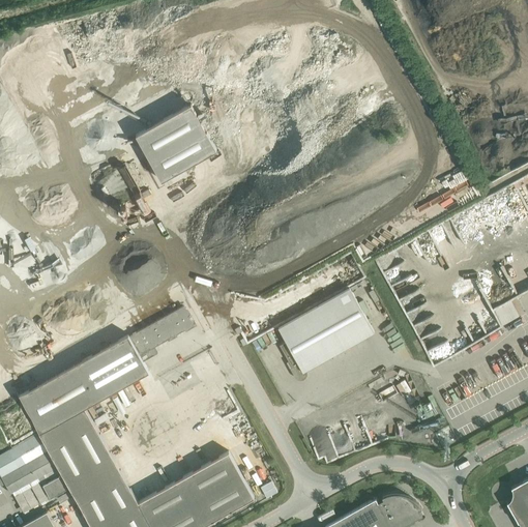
[(134,137),(159,183),(214,152),(189,106),(134,137)]
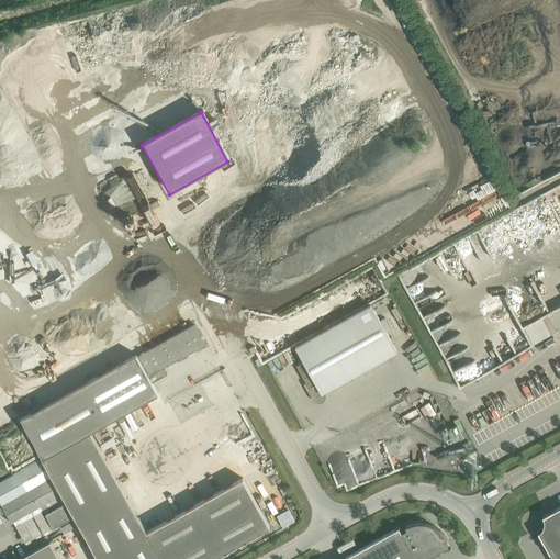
[(157,202),(143,208),(131,176),(115,181),(130,219),(135,216),(138,225),(152,220),(149,212),(159,209),(157,202)]
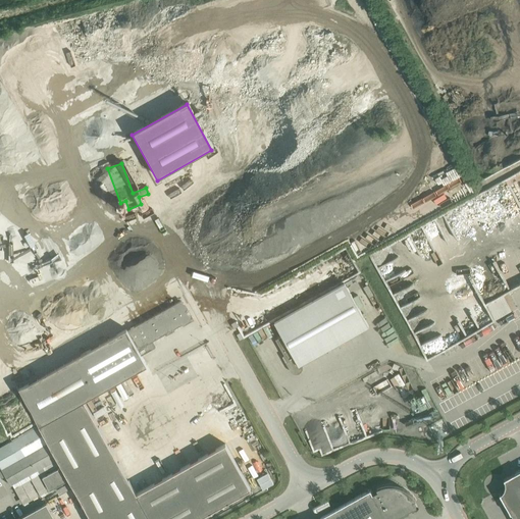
[(110,205),(111,214),(120,214),(120,204),(110,205)]
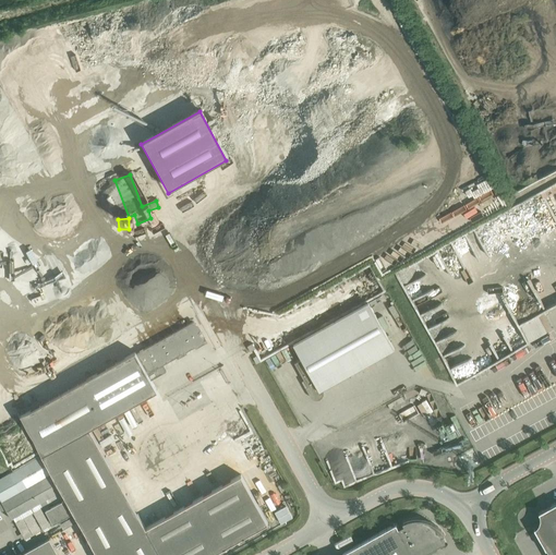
[(293,365),(292,366),(305,389),(304,390),(309,399),(310,399),(310,400),(311,401),(312,401),(313,402),(314,402),(315,402),(316,401),(317,401),(318,400),(319,399),(321,398),(321,397),(321,396),(321,395),(321,394),(319,393),(393,352),(366,305),(364,306),(361,302),(347,310),(349,315),(291,348),(300,363),(293,366),(293,365)]
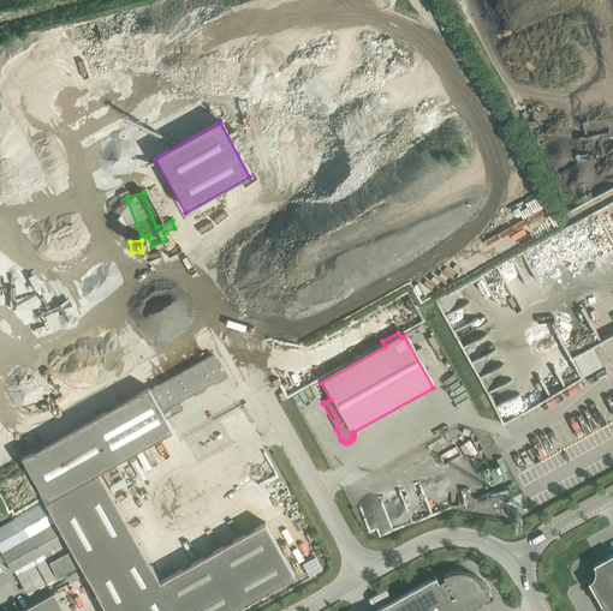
[(581,379),(601,369),(591,352),(571,363),(581,379)]
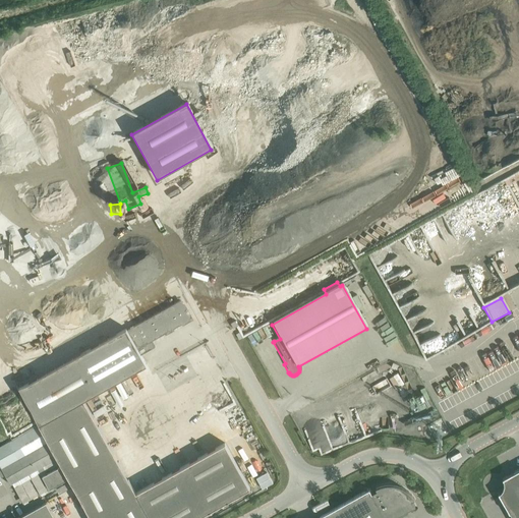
[(179,306),(177,303),(125,333),(135,351),(189,322),(180,305),(179,306)]
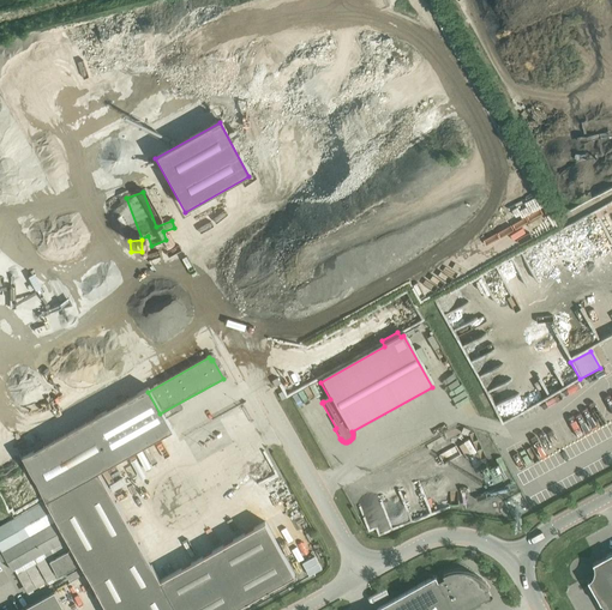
[(148,392),(147,390),(19,460),(41,497),(43,503),(96,473),(171,433),(160,414),(148,392)]
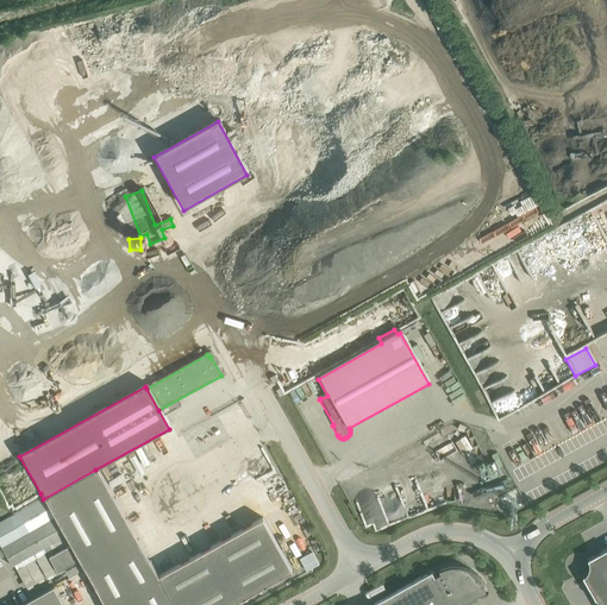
[(95,470),(43,499),(101,604),(233,604),(291,573),(261,521),(157,579),(95,470)]
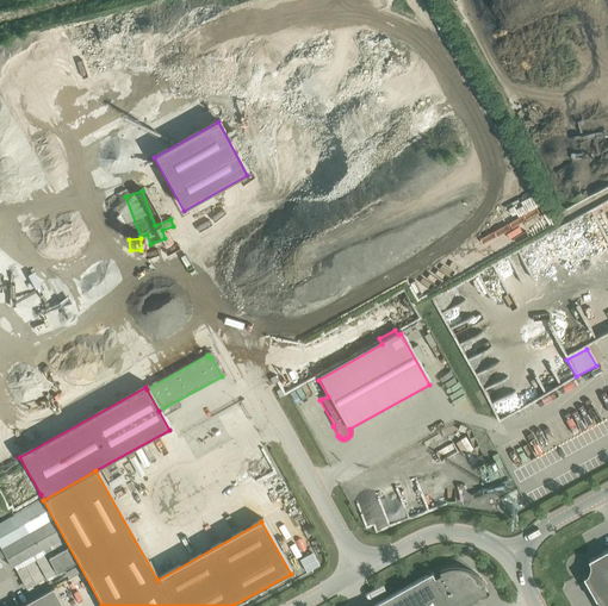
[(42,501),(0,524),(0,561),(4,558),(11,570),(12,569),(25,593),(53,578),(43,558),(55,551),(56,553),(67,548),(42,501)]
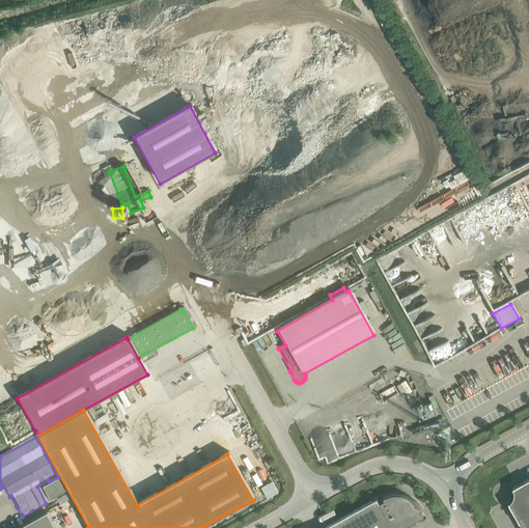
[(58,478),(40,489),(48,501),(65,492),(58,478)]
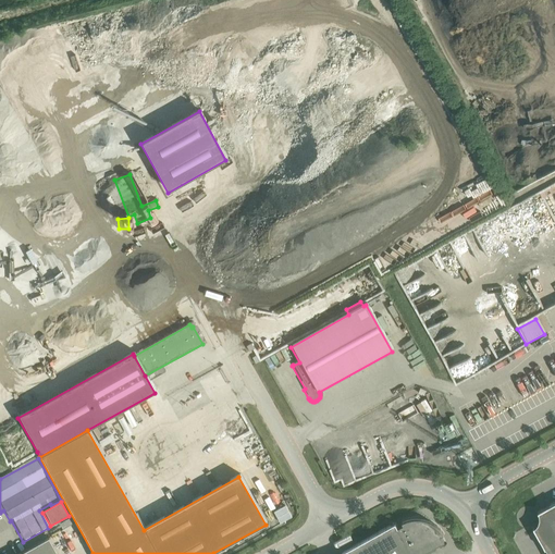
[(554,553),(554,504),(535,515),(535,516),(537,519),(537,521),(535,526),(533,528),(532,530),(531,531),(542,552),(543,551),(544,553),(554,553)]
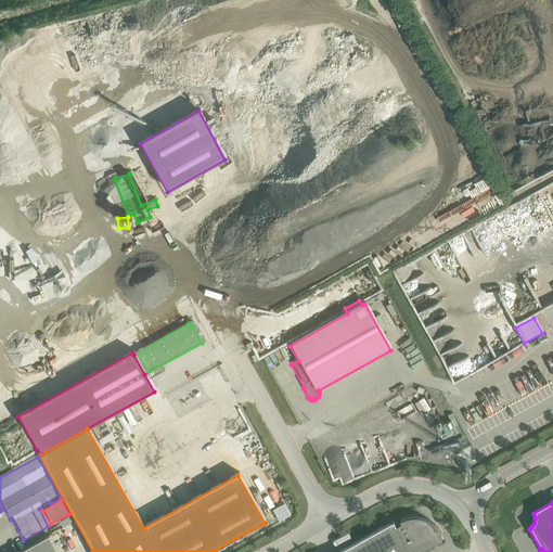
[(423,551),(440,542),(437,537),(439,535),(438,533),(438,531),(437,530),(435,529),(434,527),(433,526),(431,525),(429,524),(426,523),(425,522),(423,525),(416,523),(418,520),(416,520),(413,518),(410,518),(408,520),(406,520),(402,521),(400,522),(399,523),(398,524),(399,526),(394,528),(391,524),(344,551),(423,551)]
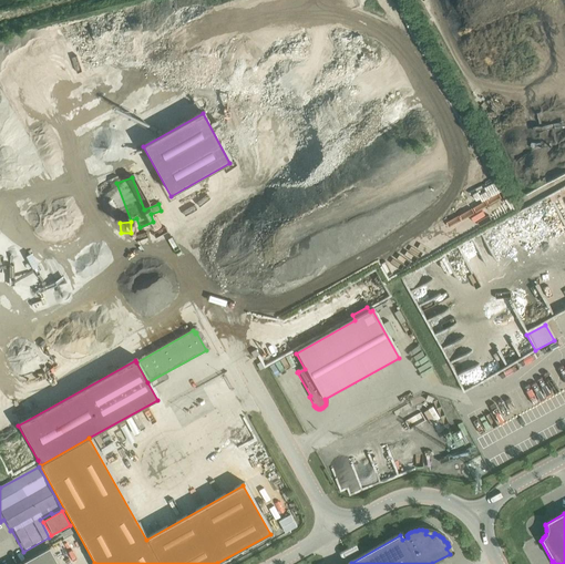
[(43,563),(39,554),(21,563),(43,563)]
